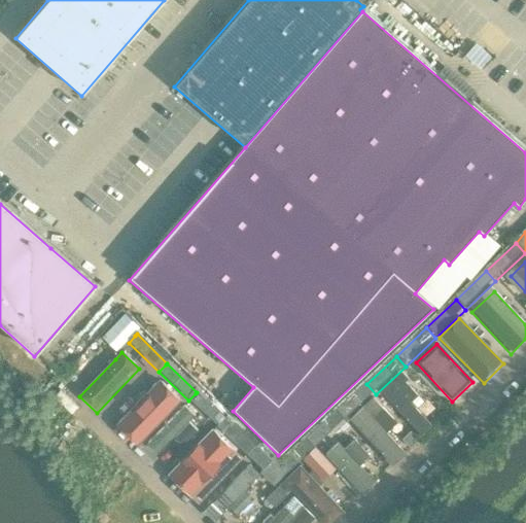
[(148,387),(118,419),(129,429),(159,398),(165,405),(173,396),(154,380),(148,387)]
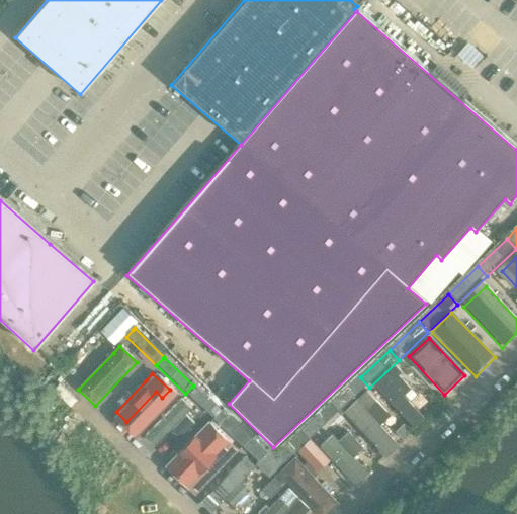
[(388,375),(374,389),(416,434),(429,422),(388,375)]
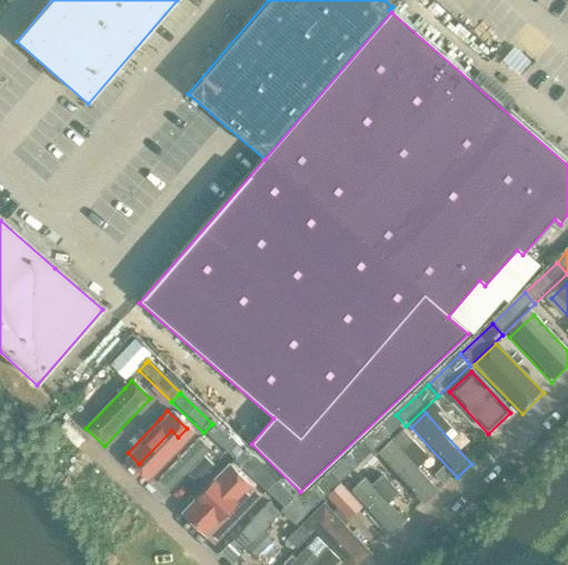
[(375,457),(406,426),(396,415),(364,446),(375,457)]
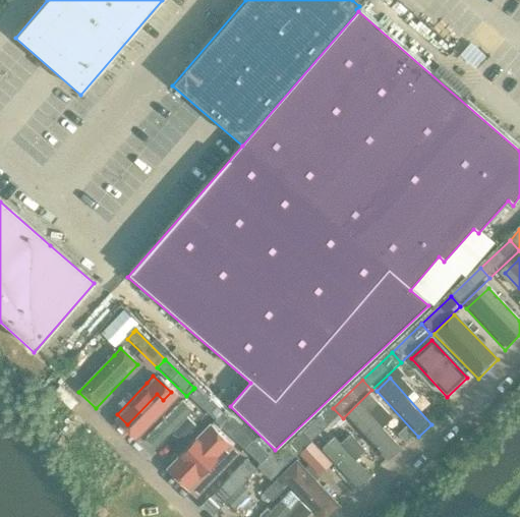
[(186,396),(215,424),(223,416),(224,416),(194,388),(193,389),(186,396)]
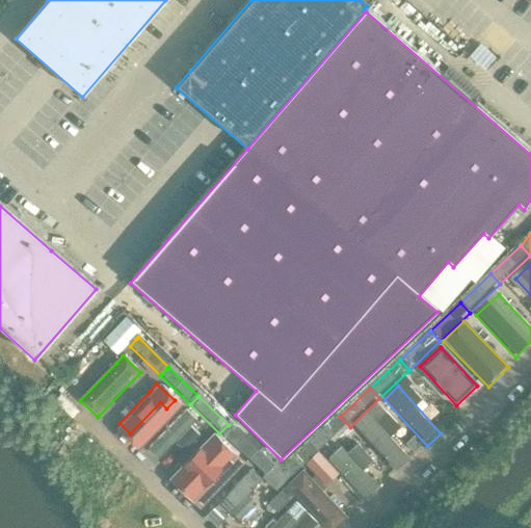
[(191,411),(147,455),(166,474),(210,429),(191,411)]
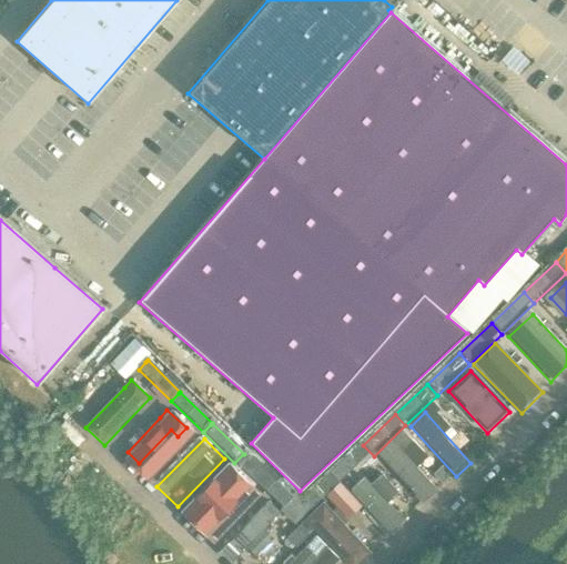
[(393,442),(380,454),(426,503),(439,491),(393,442)]
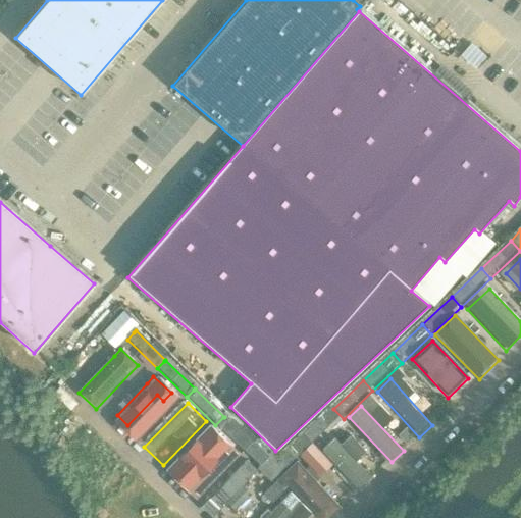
[(313,447),(344,419),(333,409),(304,436),(313,447)]
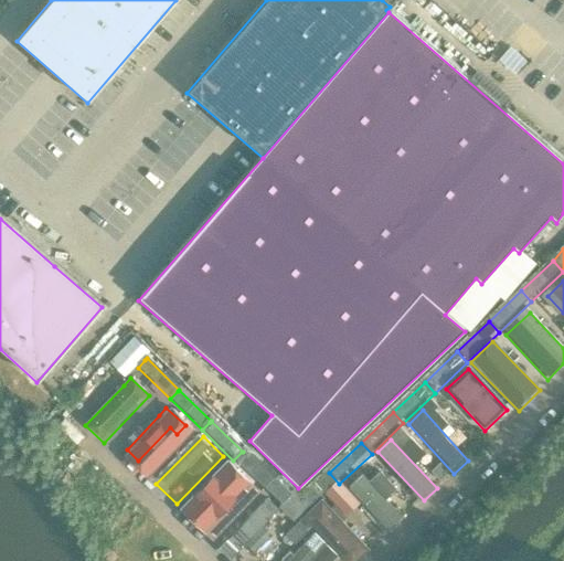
[(233,461),(265,491),(274,483),(243,452),(242,452),(233,461)]
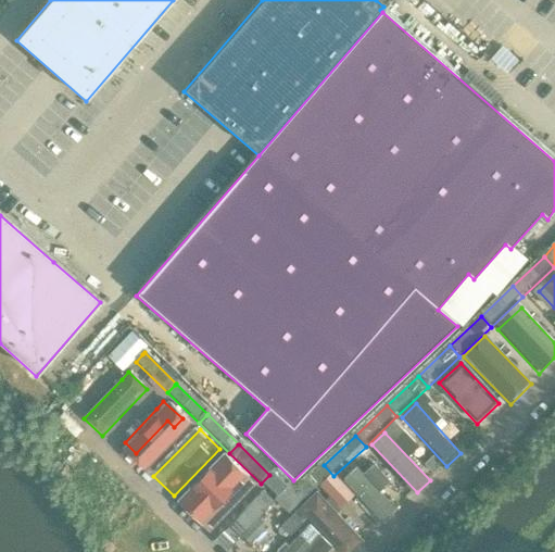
[(231,459),(184,507),(202,527),(251,478),(231,459)]
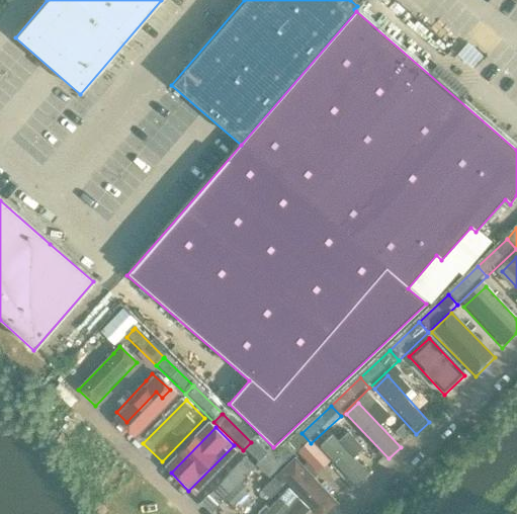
[(281,472),(311,443),(302,433),(272,461),(281,472)]
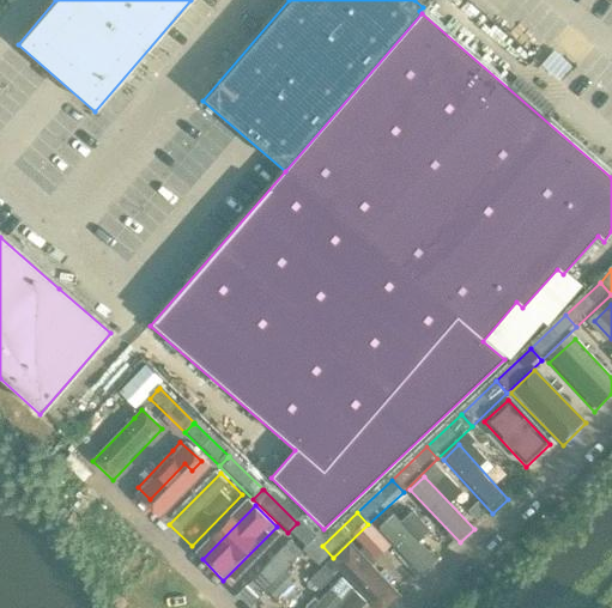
[(414,517),(395,535),(428,570),(447,552),(414,517)]
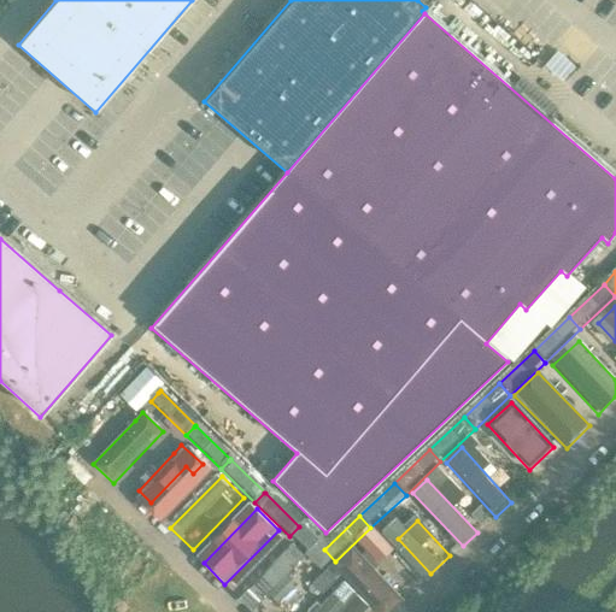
[(289,536),(326,572),(335,562),(334,560),(299,527),(289,536)]
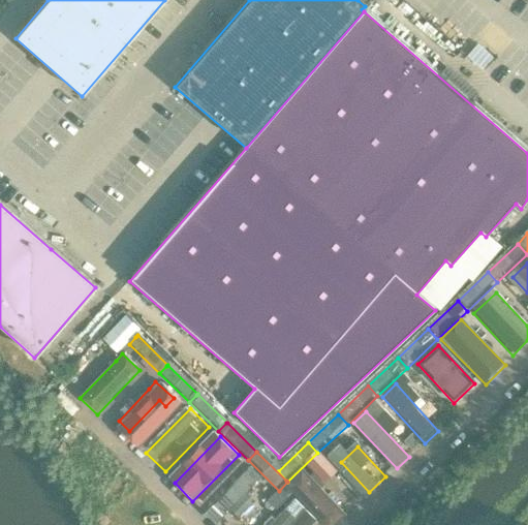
[(241,476),(203,515),(212,524),(218,524),(228,514),(237,522),(255,502),(248,494),(261,482),(249,469),(241,476)]
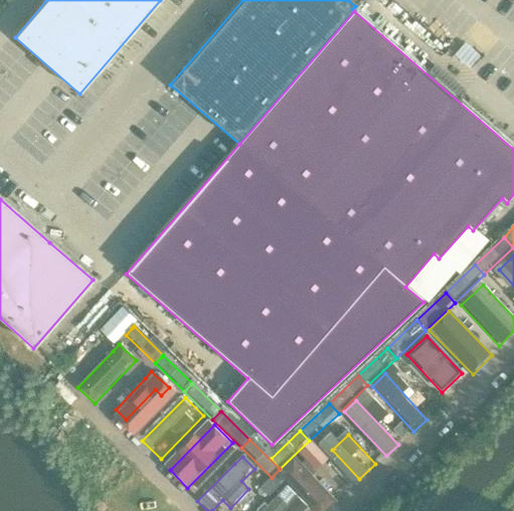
[(296,458),(283,470),(321,510),(329,510),(337,503),(296,458)]
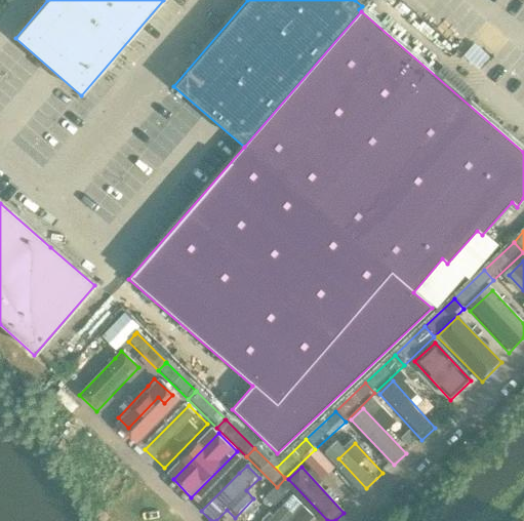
[(280,483),(265,499),(273,508),(289,492),(280,483)]
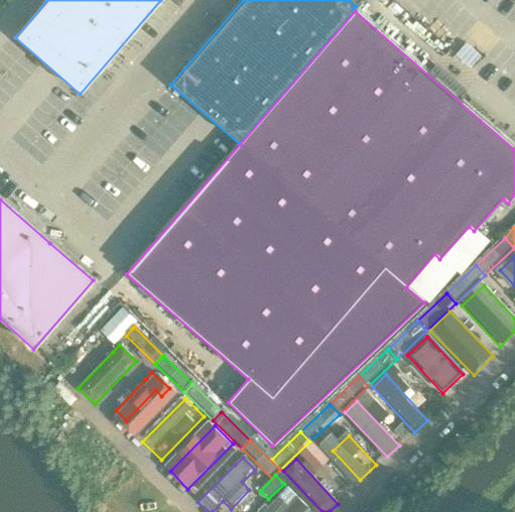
[(288,487),(263,511),(305,511),(309,508),(288,487)]
